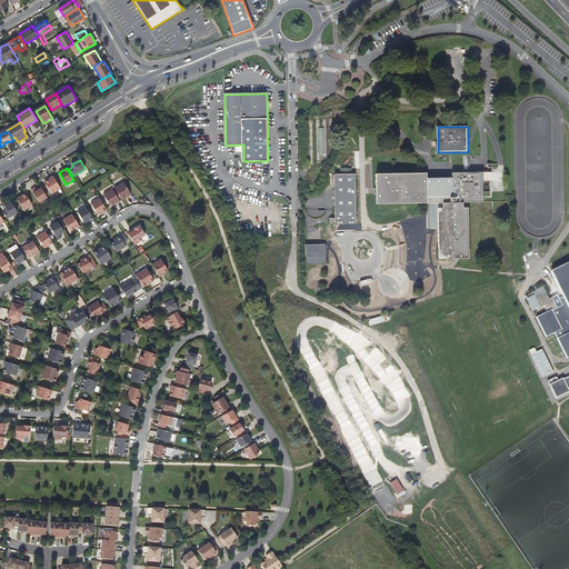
[(485,202),(485,176),(489,176),(489,172),(453,173),(453,178),(428,178),(428,173),(377,173),(378,205),(443,203),(443,208),(438,209),(439,259),(470,259),(469,208),(463,208),(463,203),(485,202)]
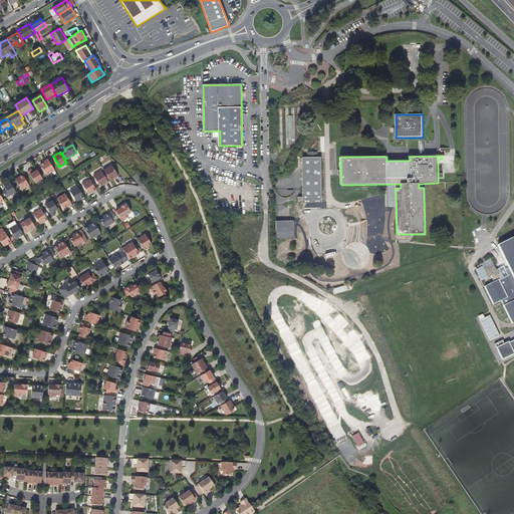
[(322,202),(322,158),(303,158),(304,197),(299,197),(299,203),(322,202)]
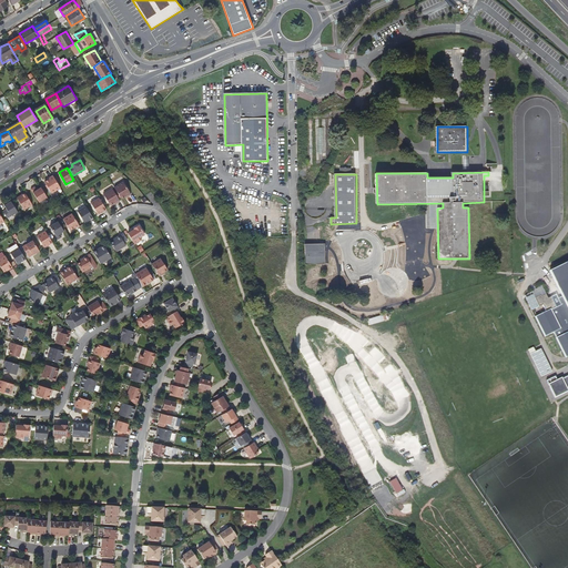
[(60,189),(52,176),(49,179),(49,180),(44,182),(51,194),(60,189)]
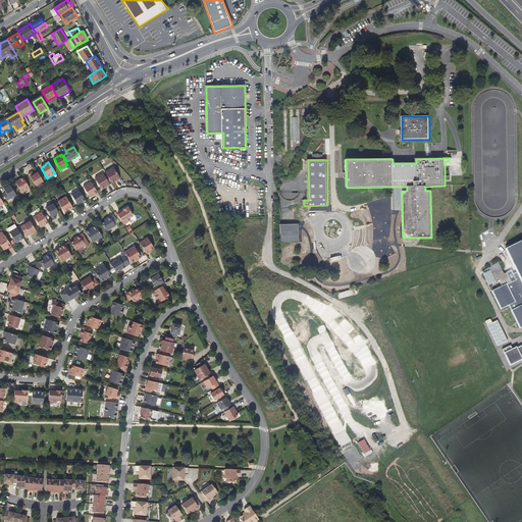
[(115,166),(107,171),(113,181),(118,178),(118,179),(122,177),(115,166)]
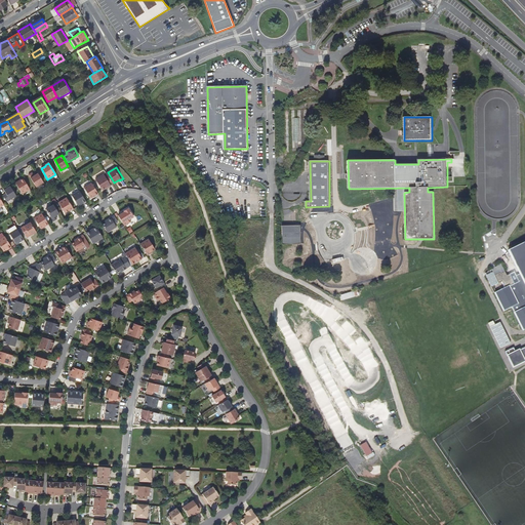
[(113,185),(106,173),(97,178),(104,189),(109,186),(110,187),(113,185)]
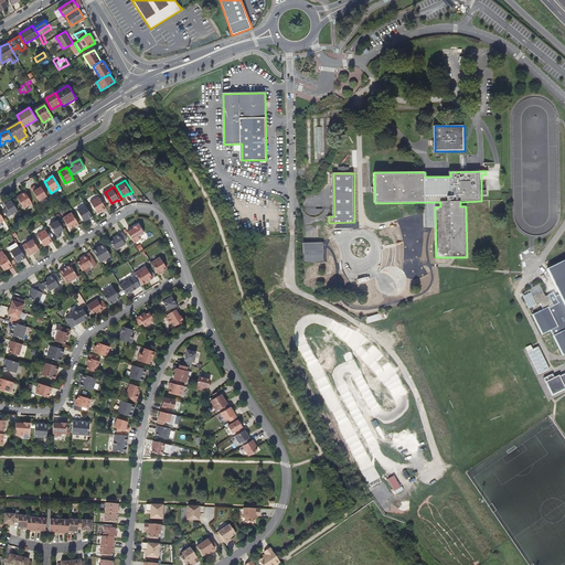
[(30,189),(25,191),(34,204),(42,200),(36,190),(32,192),(30,189)]
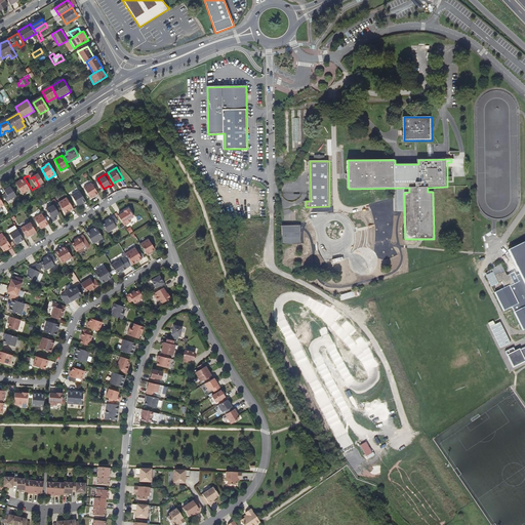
[(30,190),(23,178),(15,184),(22,194),(30,190)]
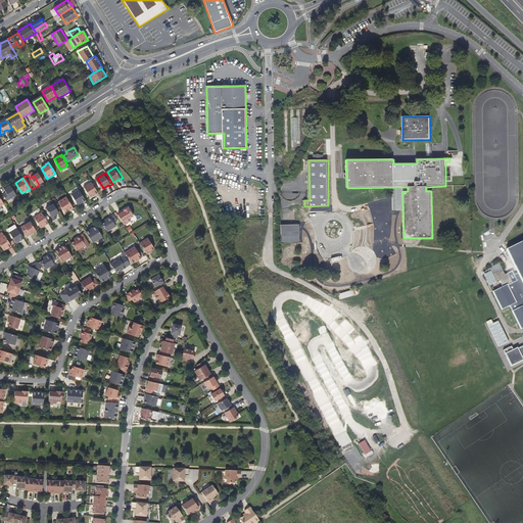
[(90,198),(97,193),(91,182),(83,187),(90,198)]
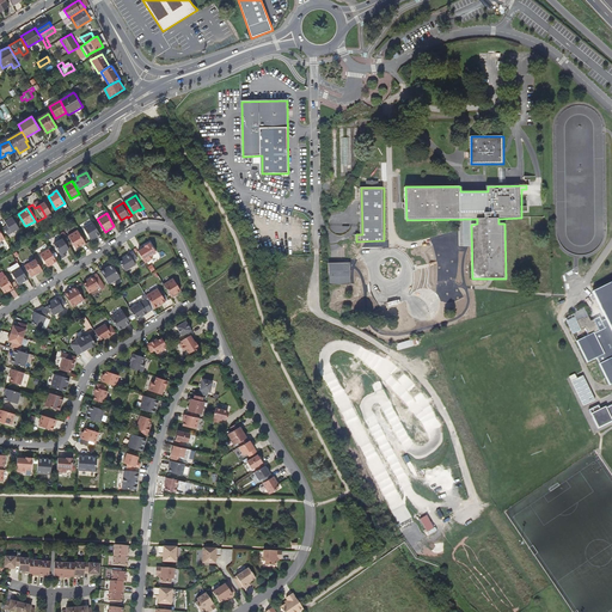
[(18,228),(12,218),(5,222),(6,226),(2,228),(7,236),(18,228)]
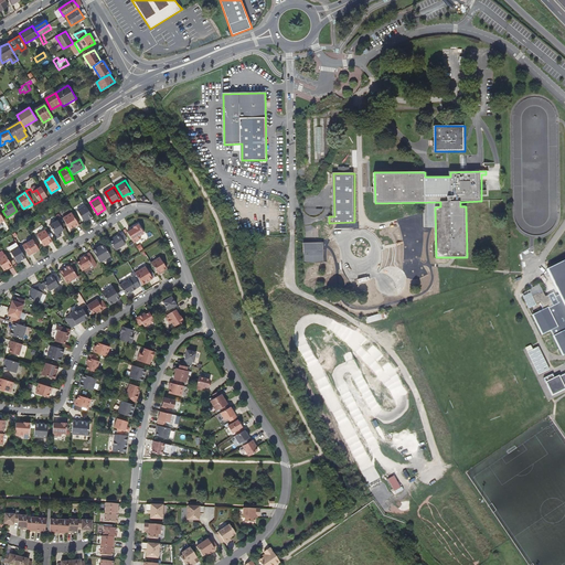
[(84,222),(92,217),(85,205),(76,211),(84,222)]
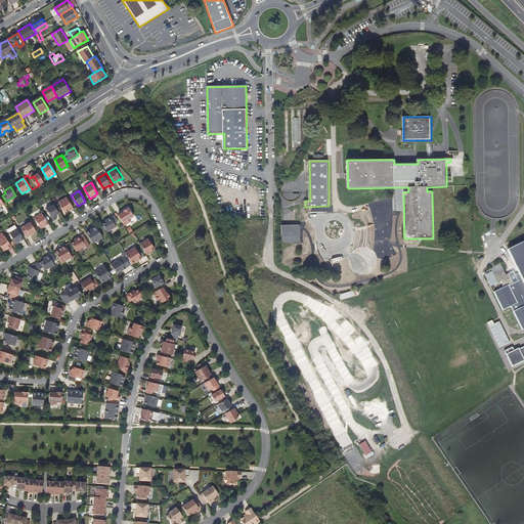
[(73,209),(66,198),(57,203),(64,213),(69,210),(70,211),(73,209)]
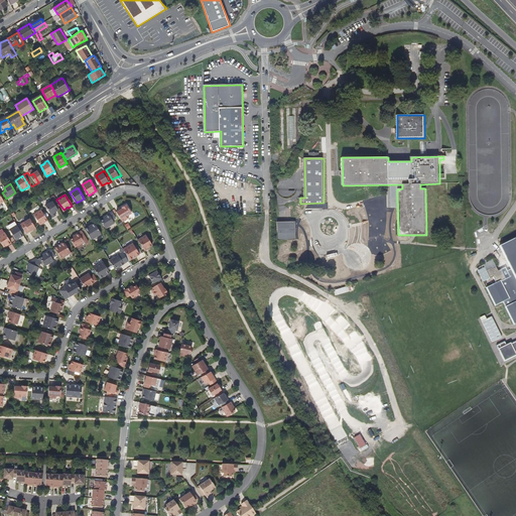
[(57,211),(52,202),(45,206),(52,218),(55,216),(53,213),(57,211)]
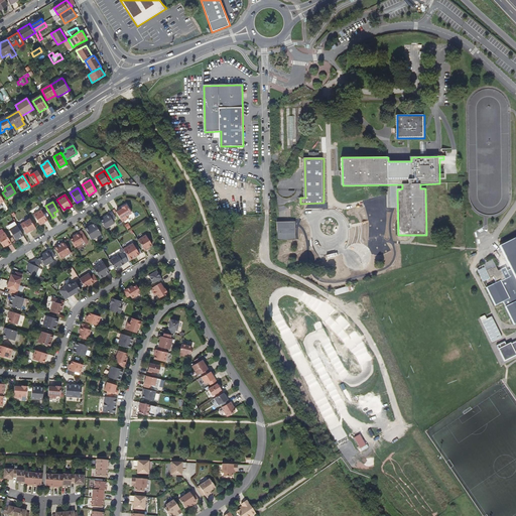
[(116,212),(122,222),(129,218),(128,216),(132,214),(126,205),(121,208),(122,209),(116,212)]
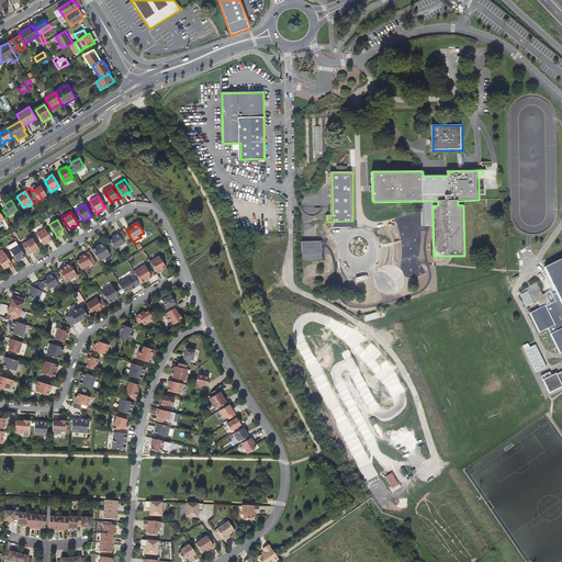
[(52,240),(44,228),(36,234),(44,246),(52,240)]
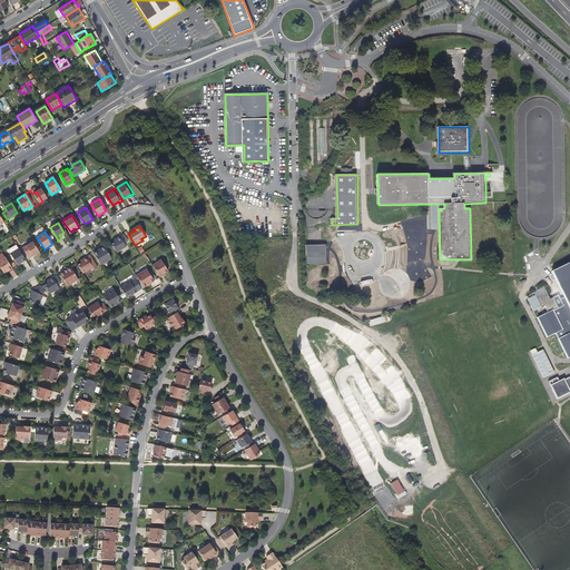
[(111,245),(116,253),(126,246),(125,244),(128,242),(124,235),(114,241),(115,242),(111,245)]
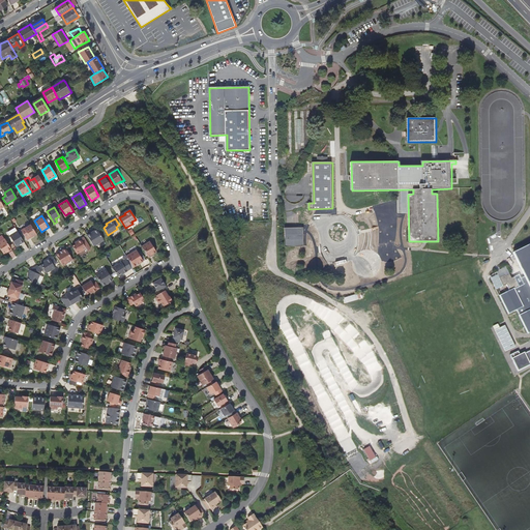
[(30,238),(36,234),(30,225),(21,231),(25,237),(28,235),(30,238)]
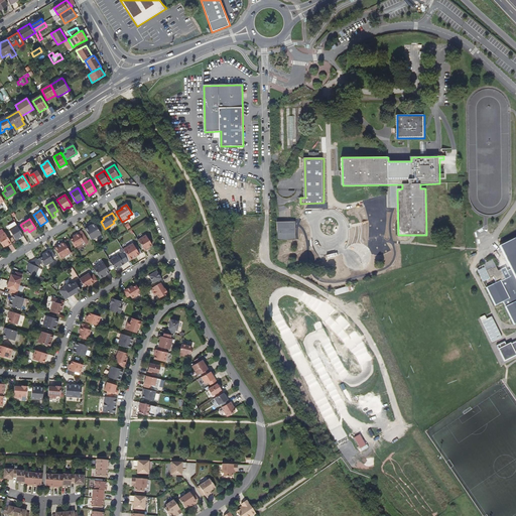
[(296,240),(296,222),(278,222),(278,240),(296,240)]
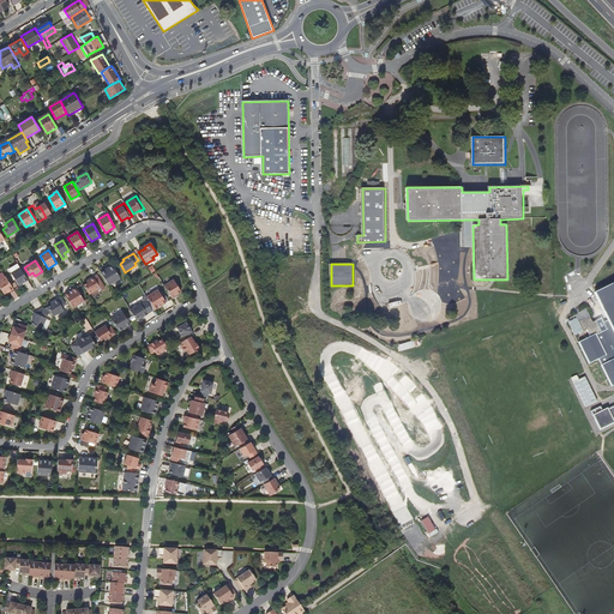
[(101,272),(109,286),(120,278),(113,265),(101,272)]
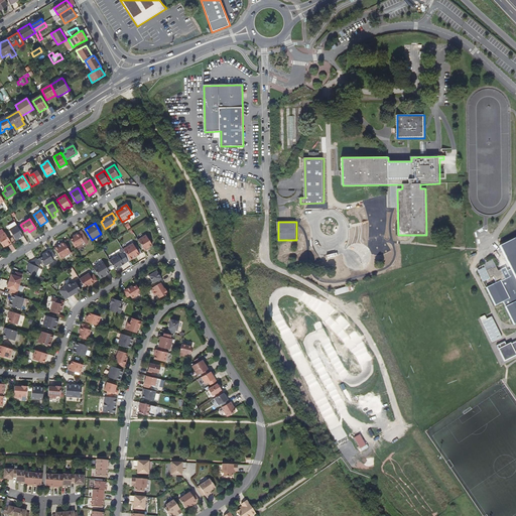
[(16,240),(23,236),(16,225),(9,230),(16,240)]
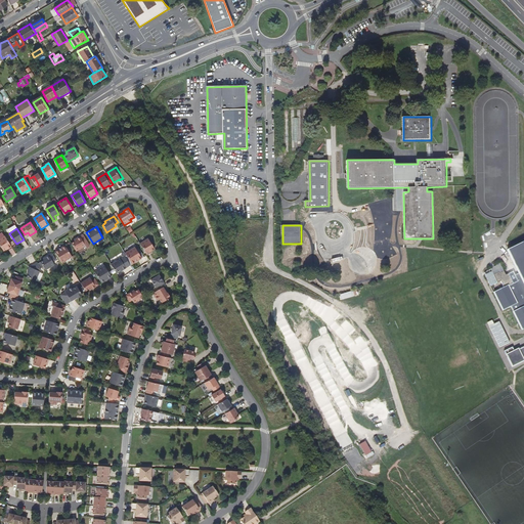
[(72,244),(76,252),(85,246),(86,248),(90,246),(83,234),(74,241),(75,242),(72,244)]
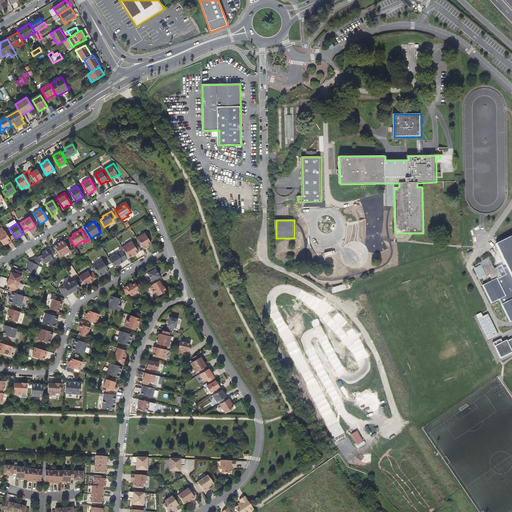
[(0,239),(4,246),(11,241),(4,231),(0,233),(0,239)]
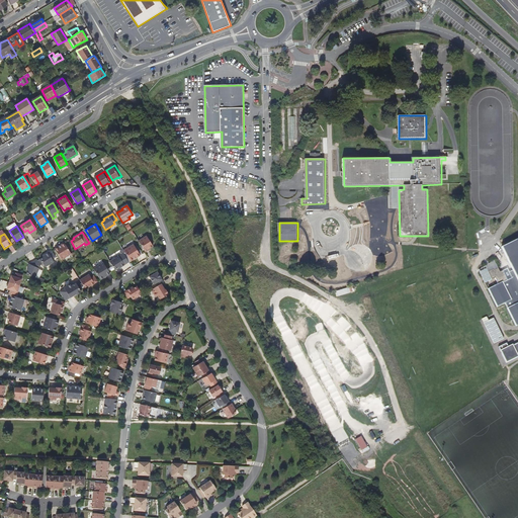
[(147,236),(139,241),(145,252),(149,250),(148,249),(153,247),(147,236)]
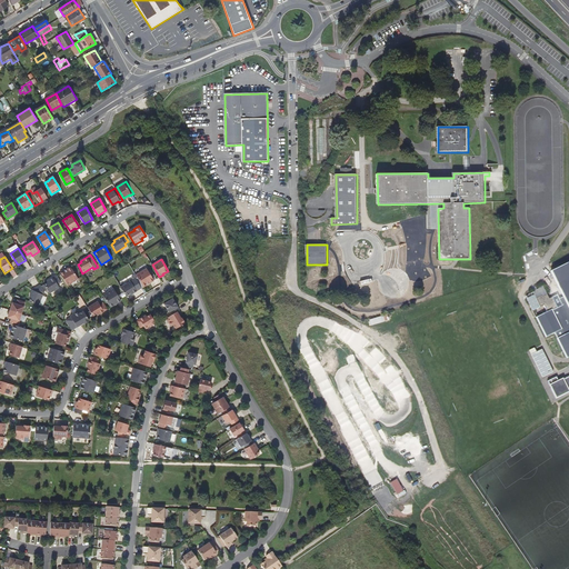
[(568,263),(552,272),(565,297),(560,299),(561,301),(557,303),(553,298),(550,300),(549,296),(543,298),(543,296),(538,299),(541,308),(546,306),(549,312),(537,319),(546,338),(555,333),(567,359),(568,358),(568,263)]
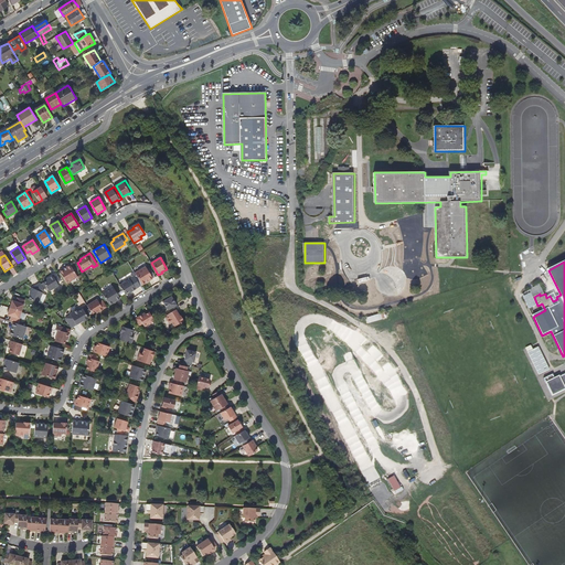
[(70,265),(60,272),(66,284),(77,277),(70,265)]
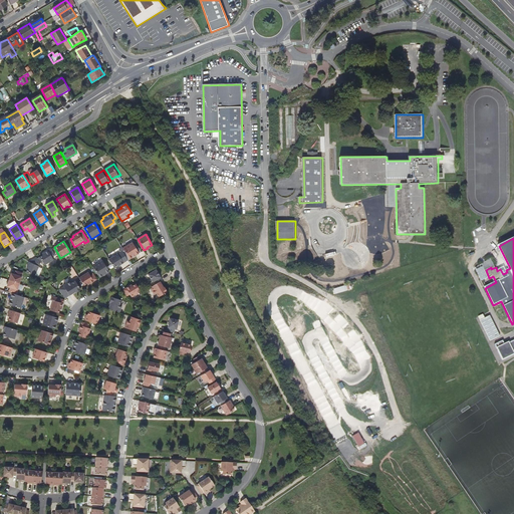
[(130,260),(139,254),(133,243),(122,249),(130,260)]
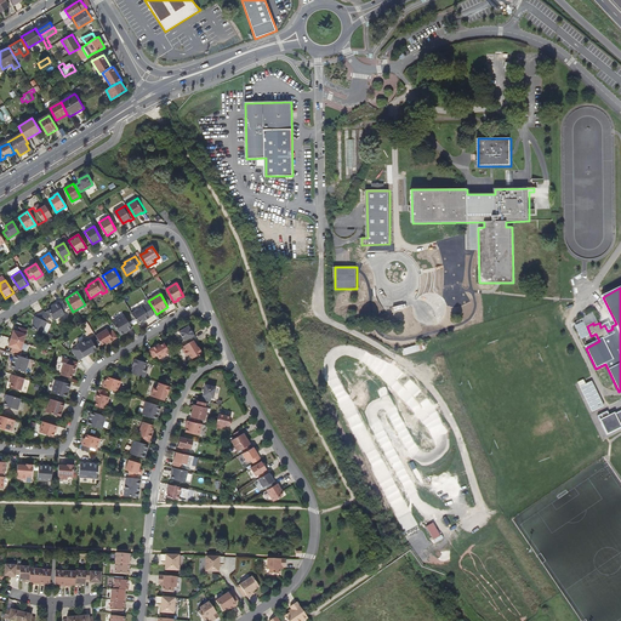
[(49,312),(53,320),(64,314),(62,311),(66,308),(62,301),(51,307),(52,308),(49,312)]
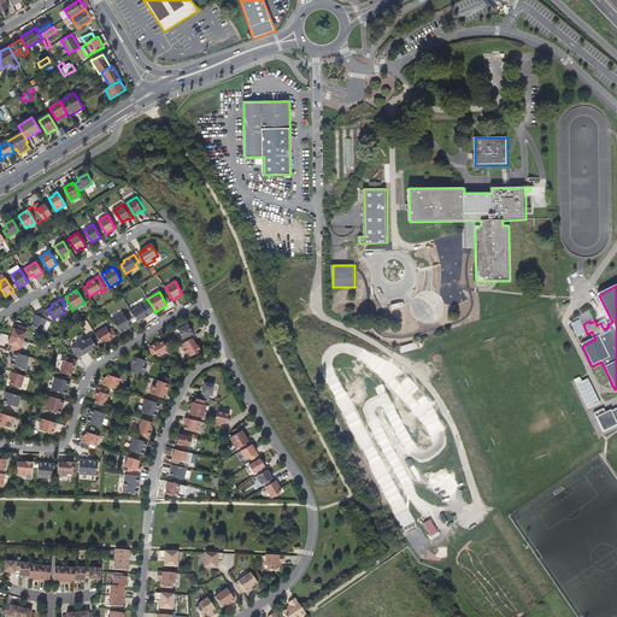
[(141,305),(130,312),(136,321),(140,318),(141,321),(152,313),(150,310),(147,306),(144,309),(141,305)]
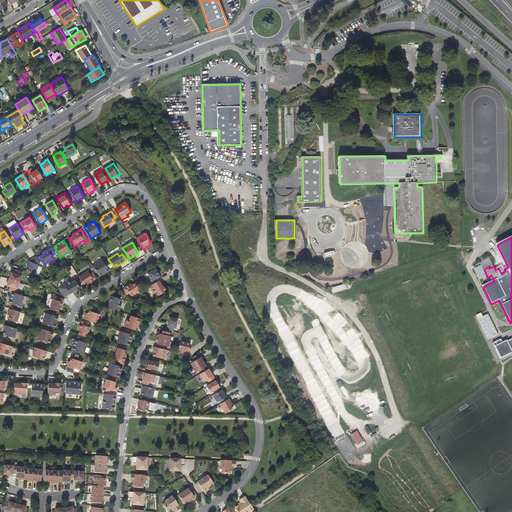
[(28,268),(26,271),(34,275),(38,266),(37,265),(40,263),(36,257),(29,261),(26,267),(28,268)]
